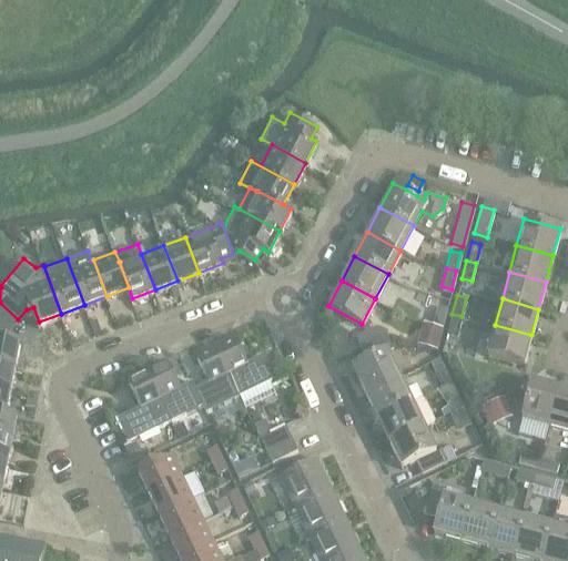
[(0,363),(16,366),(20,343),(8,340),(10,329),(18,319),(0,303),(0,363)]
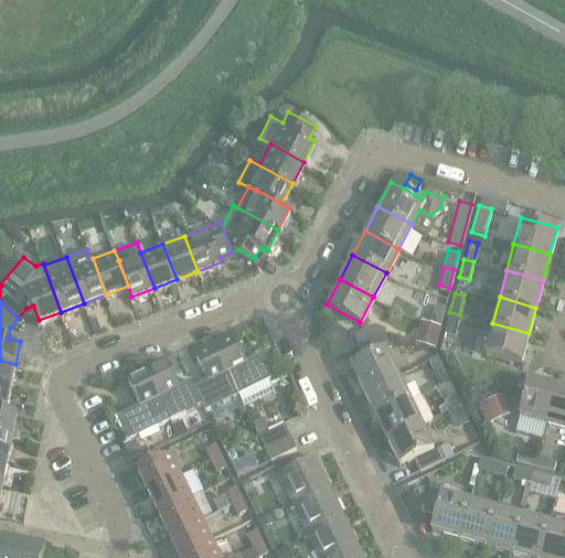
[(435,301),(429,320),(440,322),(445,303),(435,301)]
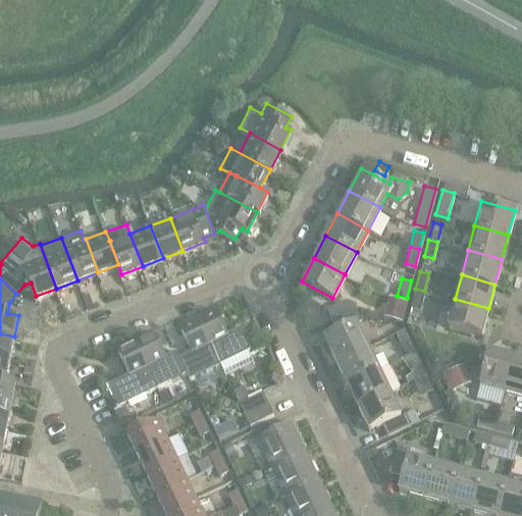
[(415,289),(411,306),(419,308),(424,291),(415,289)]
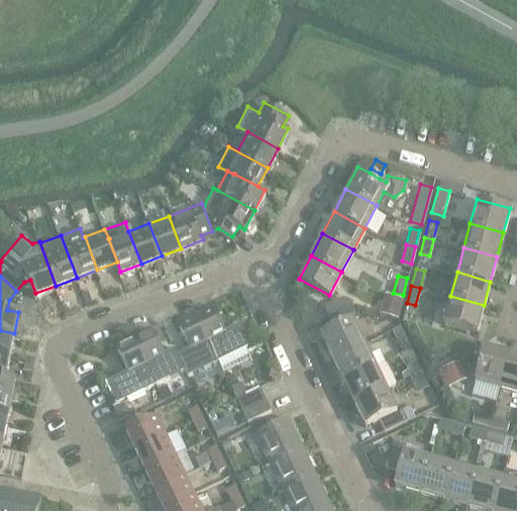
[(380,309),(398,315),(403,295),(393,293),(385,290),(380,309)]
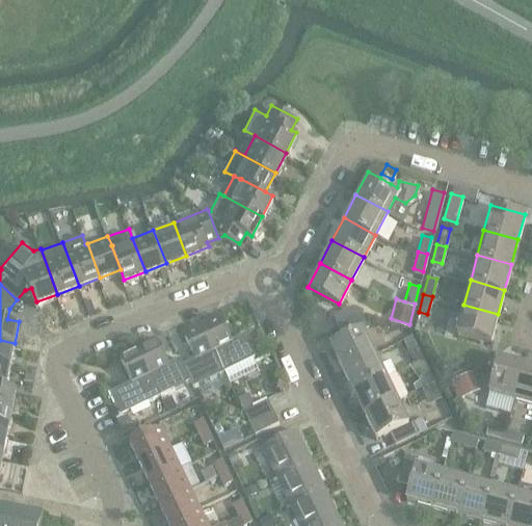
[(334,312),(340,323),(362,313),(358,307),(356,301),(334,312)]
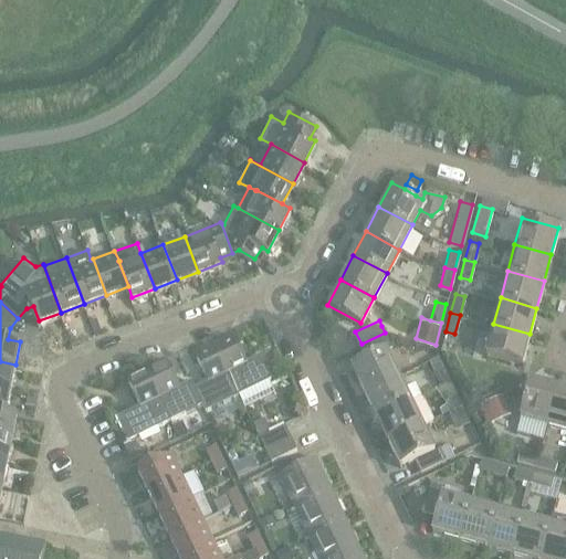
[(522,361),(530,334),(493,324),(486,351),(522,361)]
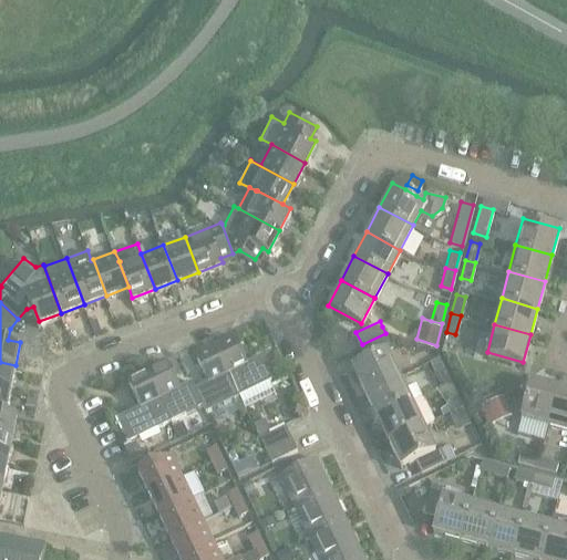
[(216,340),(239,392),(271,376),(260,353),(248,359),(235,331),(216,340)]
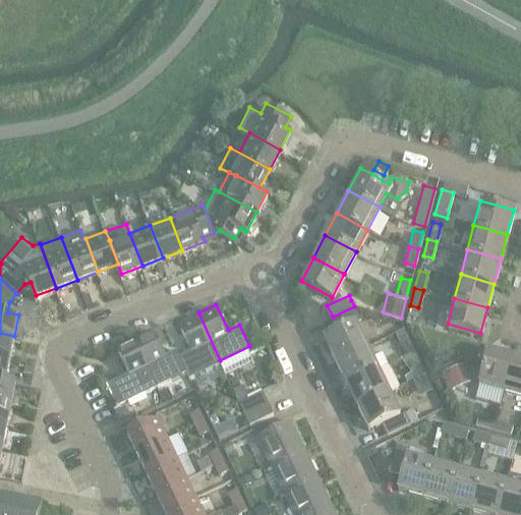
[(326,335),(337,357),(368,343),(356,319),(360,318),(354,306),(333,317),(339,329),(326,335)]
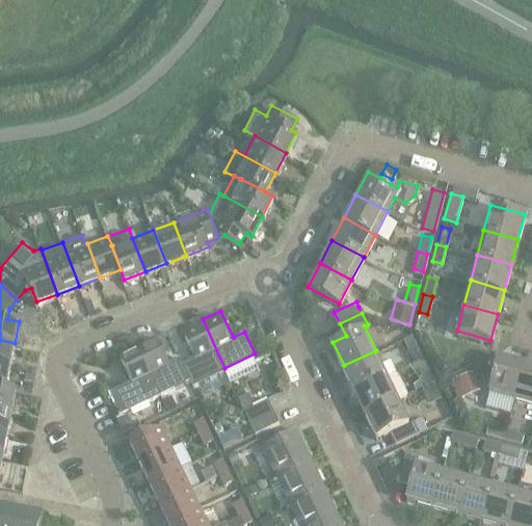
[(196,354),(185,360),(192,376),(195,383),(224,368),(203,319),(184,329),(196,354)]
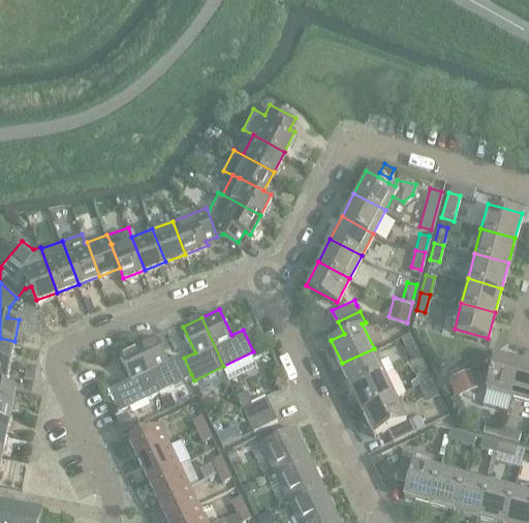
[(406,342),(413,358),(422,354),(410,330),(401,335),(406,342)]
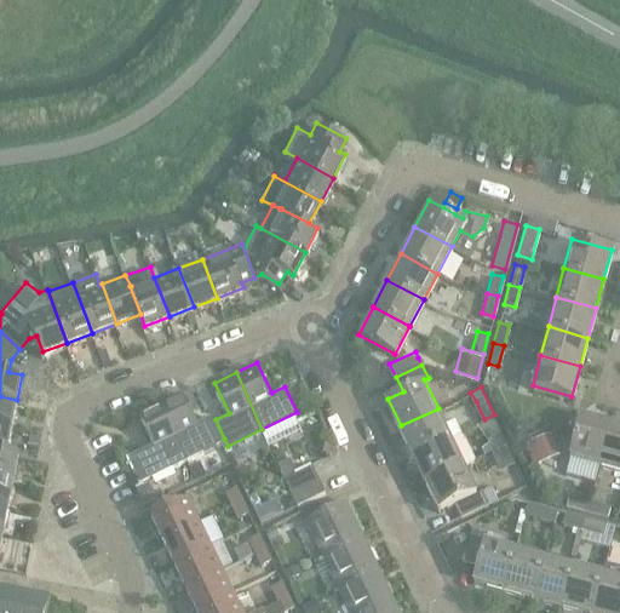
[(161,400),(188,457),(217,442),(227,463),(231,459),(223,440),(224,439),(216,419),(212,413),(195,419),(182,390),(161,400)]
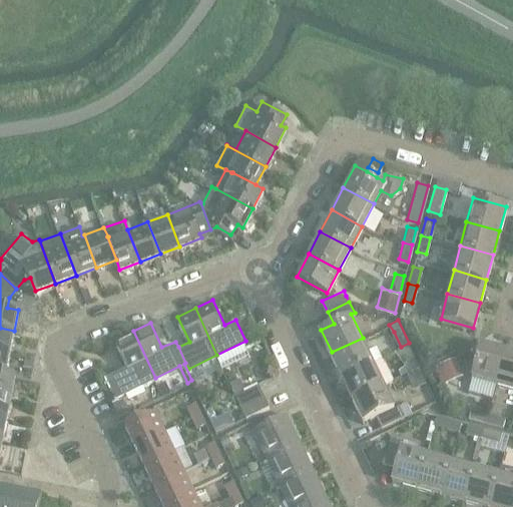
[(0,349),(10,352),(14,331),(0,328),(0,349)]
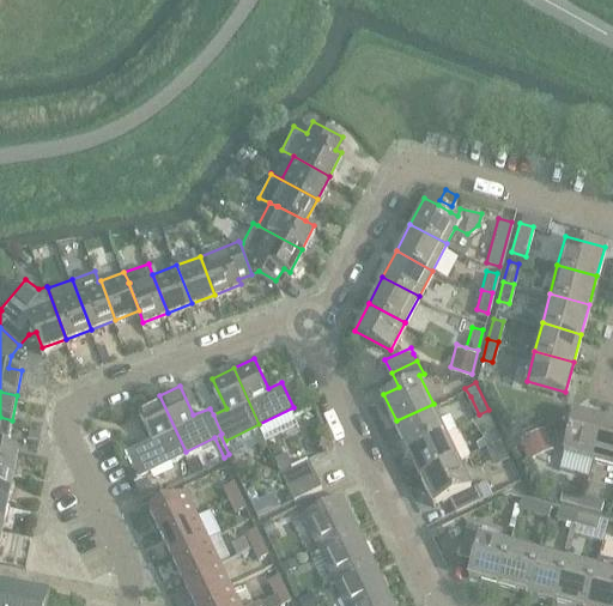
[(139,474),(186,452),(159,395),(139,405),(153,435),(126,448),(139,474)]
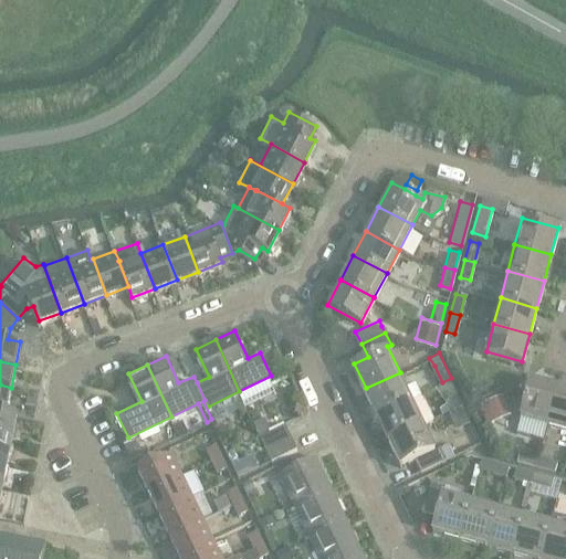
[(366,388),(377,413),(422,391),(421,391),(411,396),(400,372),(366,388)]
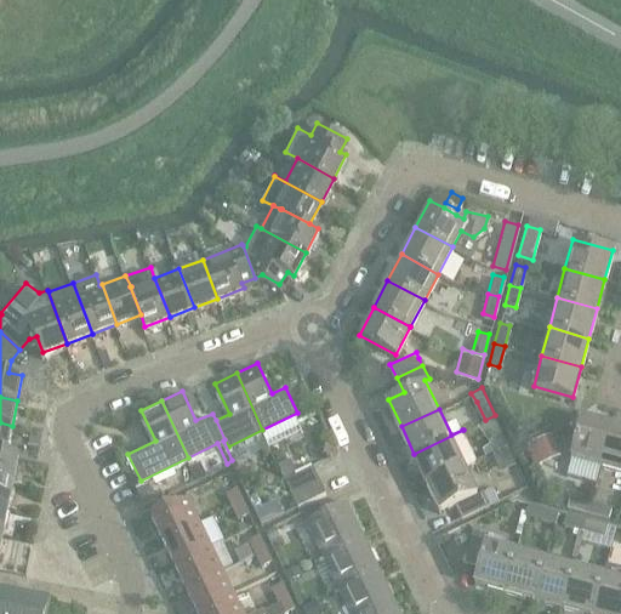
[(485,420),(495,439),(497,447),(508,442),(505,435),(495,415),(485,420)]
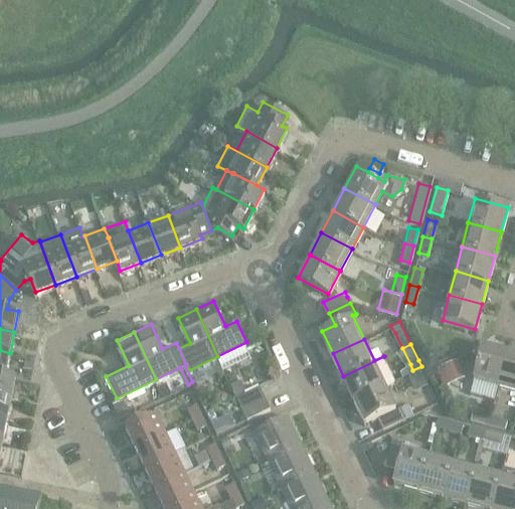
[(474,377),(498,383),(507,350),(483,344),(474,377)]
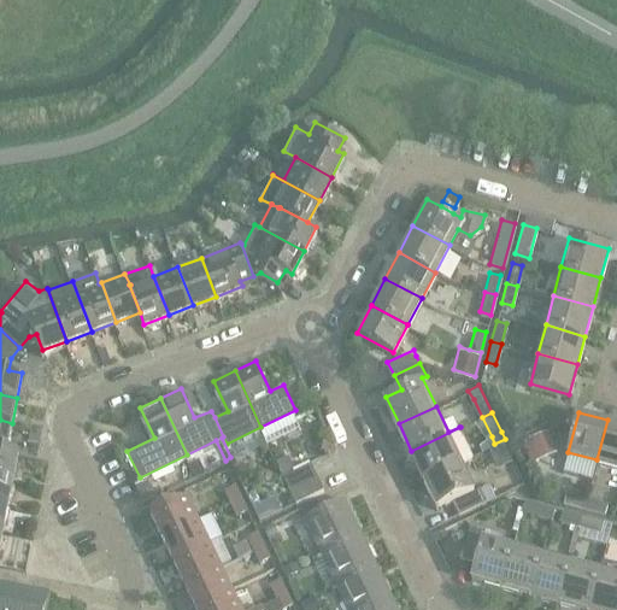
[(0,447),(6,449),(7,447),(12,423),(0,420),(0,447)]
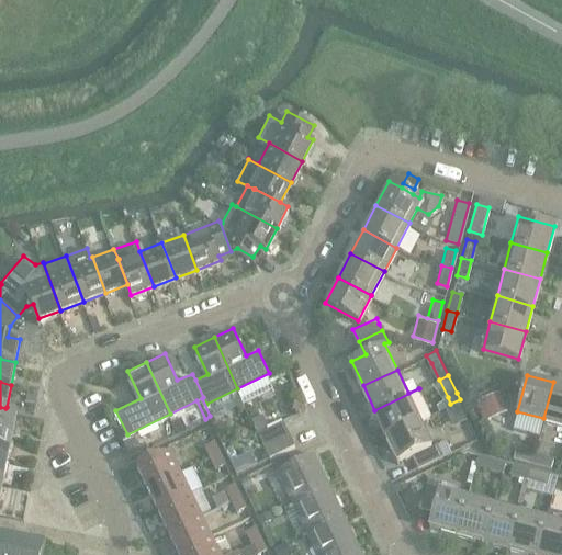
[(561,384),(553,382),(543,418),(561,422),(561,384)]
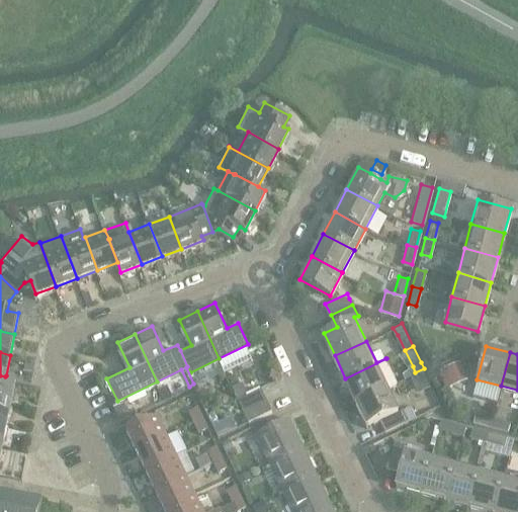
[(25,357),(23,365),(32,367),(33,359),(25,357)]
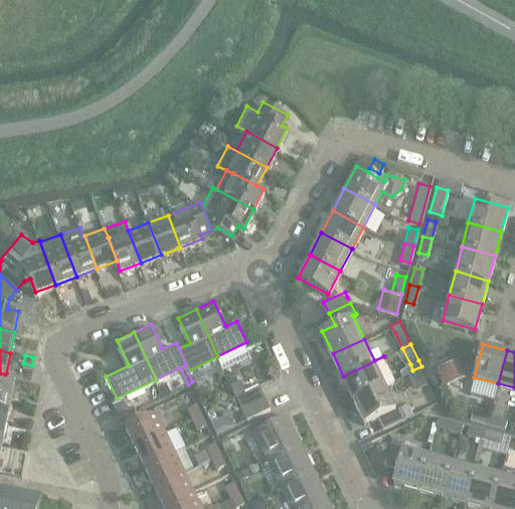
[(343,376),(354,398),(385,383),(394,378),(384,356),(343,376)]
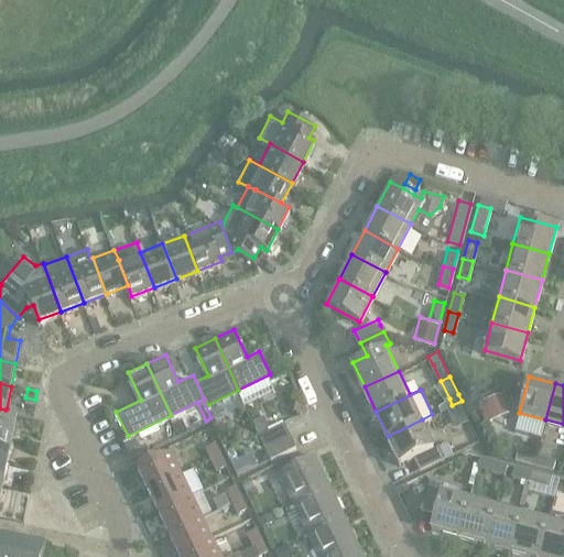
[(499,390),(478,399),(484,411),(505,402),(499,390)]
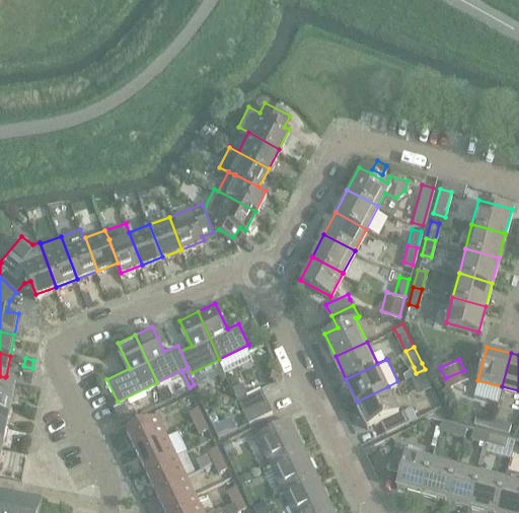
[(0,376),(0,397),(11,400),(15,378),(6,376),(5,377),(0,376)]
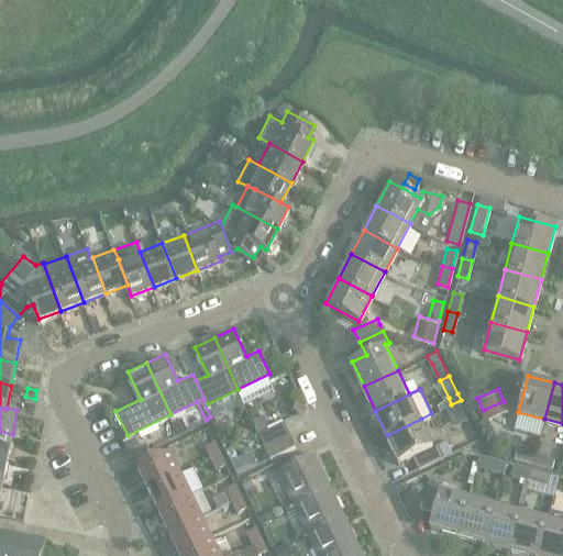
[(180,415),(173,419),(178,431),(187,427),(180,415)]
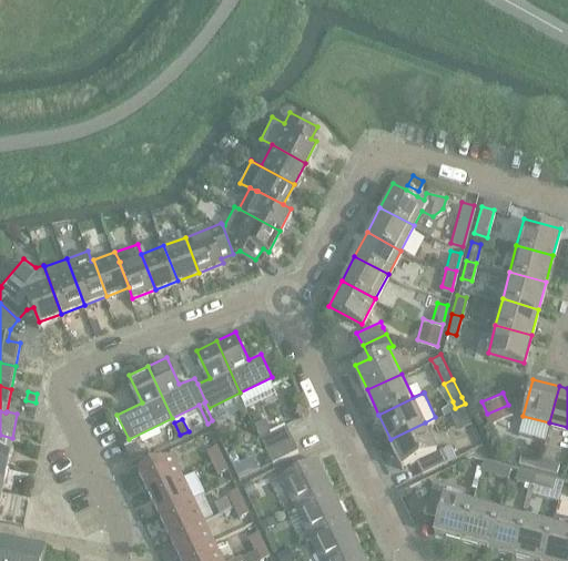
[(418,458),(424,469),(448,457),(443,446),(437,448),(425,422),(391,439),(403,465),(418,458)]
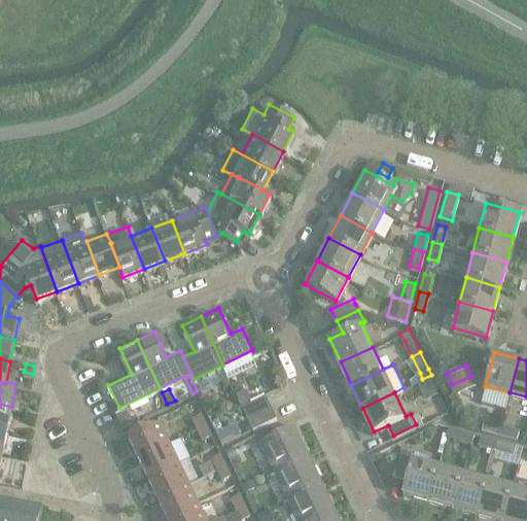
[(244,404),(249,415),(272,405),(266,393),(244,404)]
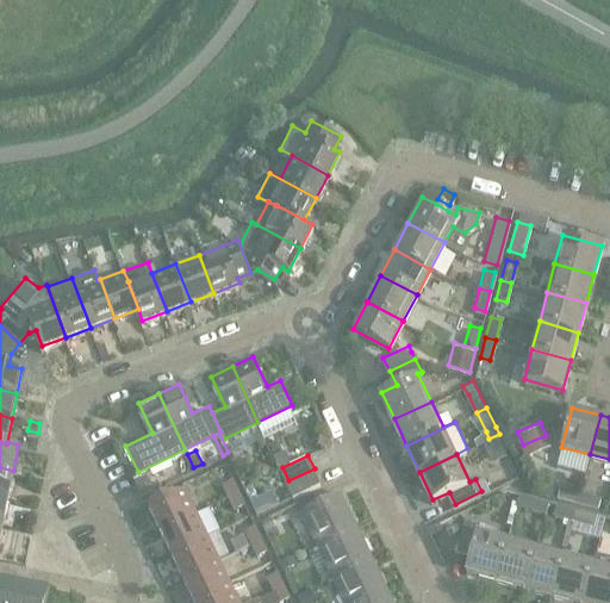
[(0,493),(7,496),(13,471),(0,467),(0,493)]
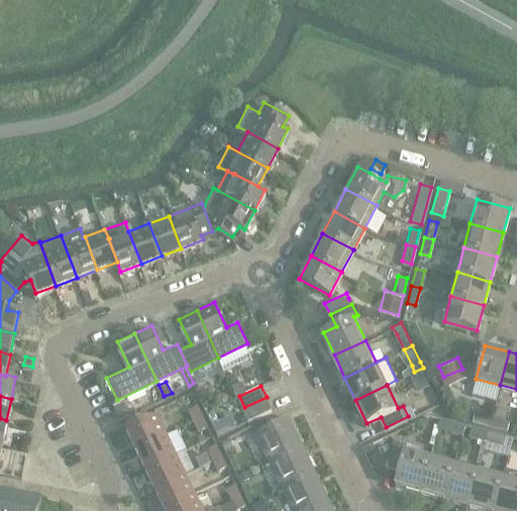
[(267,397),(244,407),(249,417),(272,407),(267,397)]
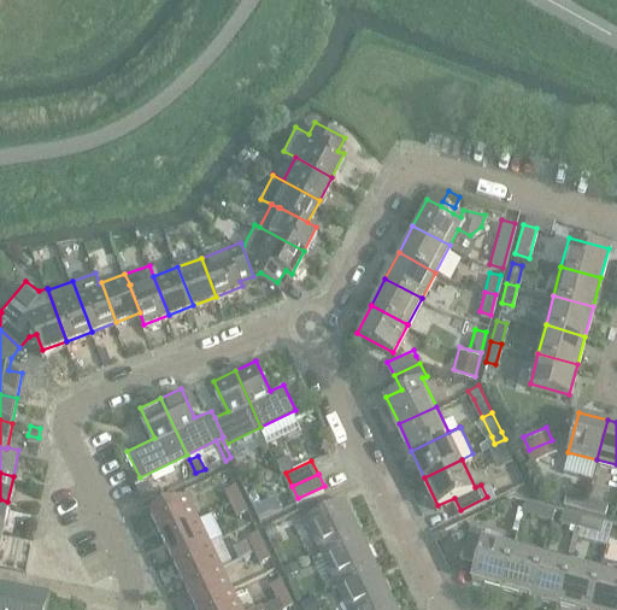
[(146,477),(135,482),(144,498),(145,498),(153,494),(146,477)]
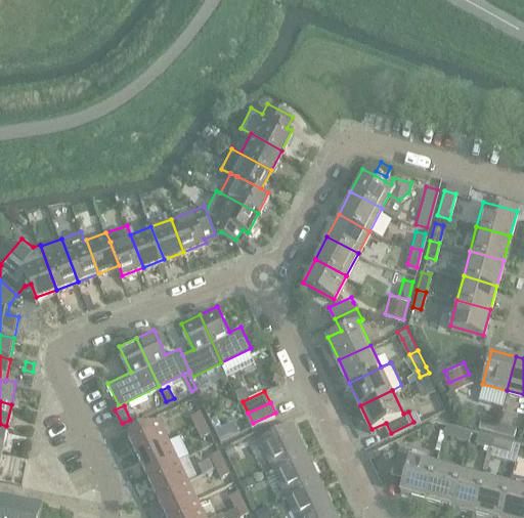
[(190,413),(197,425),(206,420),(201,408),(190,413)]
